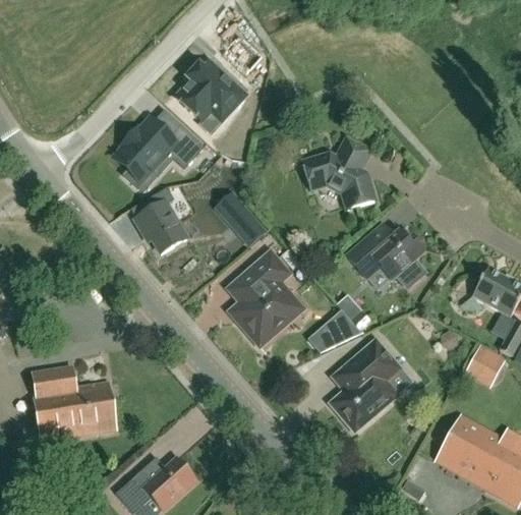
[(238,34),(222,52),(245,74),(263,56),(238,34)]
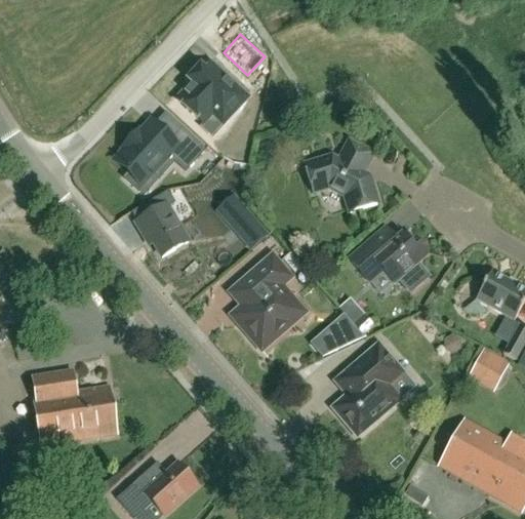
[(191,80),(175,96),(201,120),(202,121),(216,106),(226,116),(246,93),(209,60),(203,67),(199,63),(188,76),(191,80)]
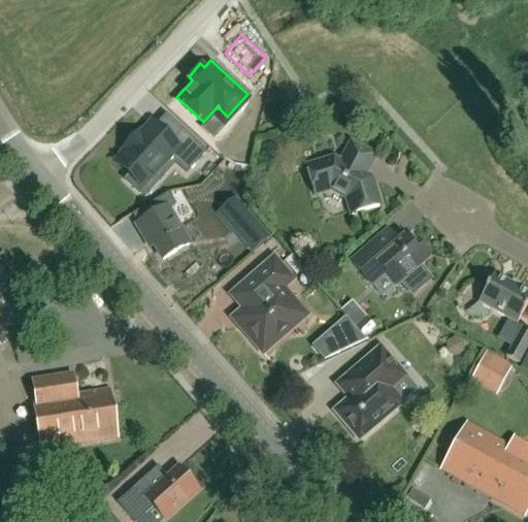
[(114,157),(118,160),(127,168),(127,169),(128,170),(130,172),(130,171),(137,177),(143,184),(157,169),(171,154),(175,159),(186,168),(205,148),(183,126),(171,138),(154,122),(153,122),(150,119),(149,120),(141,128),(140,129),(137,133),(128,142),(124,147),(124,148),(116,156),(114,157)]
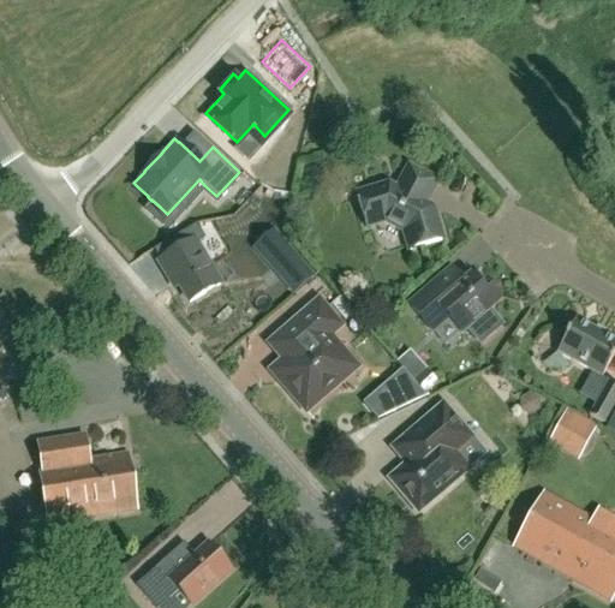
[(436,177),(408,161),(396,185),(388,180),(357,190),(366,222),(384,216),(404,227),(410,245),(442,236),(433,203),(422,198),(427,190),(429,191),(436,177)]
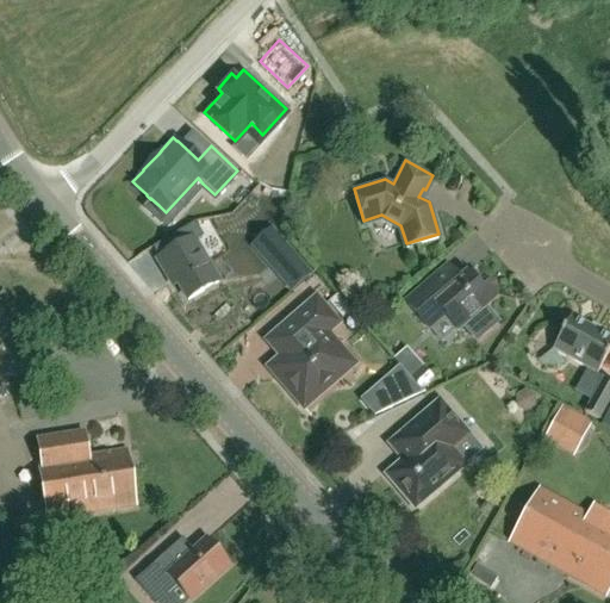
[(160,253),(157,254),(168,272),(174,269),(188,294),(218,277),(194,237),(203,231),(195,218),(154,242),(160,253)]
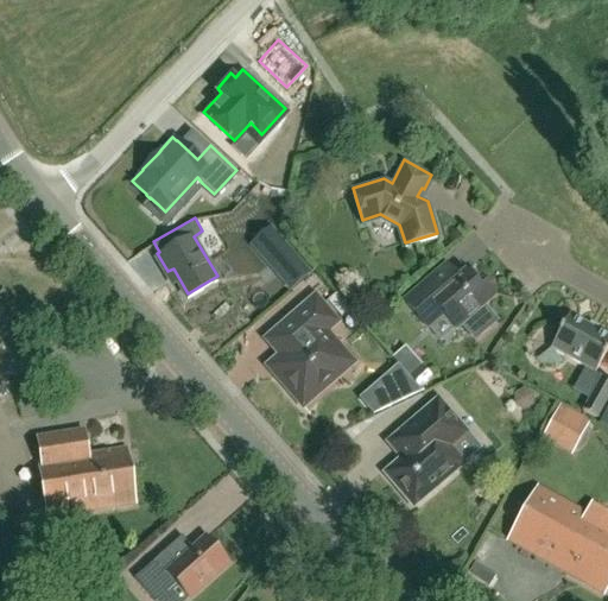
[(284,238),(263,257),(290,288),(311,269),(284,238)]
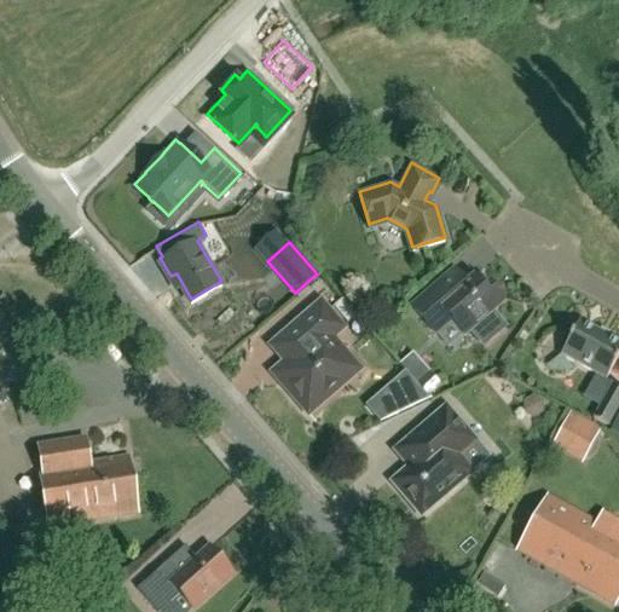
[(437,282),(412,302),(435,329),(437,328),(451,316),(463,329),(464,330),(470,325),(484,341),(505,323),(492,307),(503,298),(479,270),(467,281),(455,266),(437,282)]
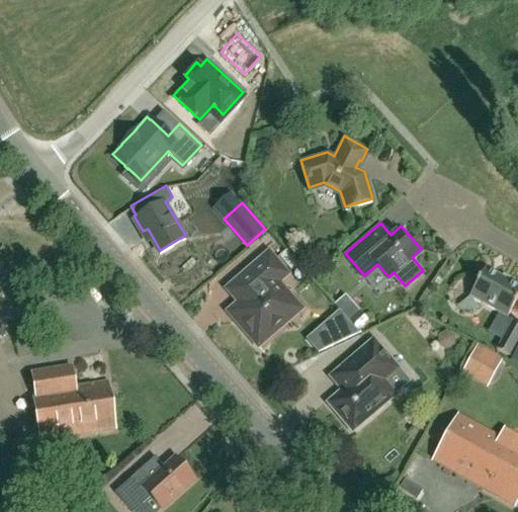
[(268,250),(228,285),(229,286),(240,300),(229,309),(230,310),(235,316),(256,340),(277,323),(279,325),(289,316),(300,306),(292,297),(277,279),(286,271),(268,250)]
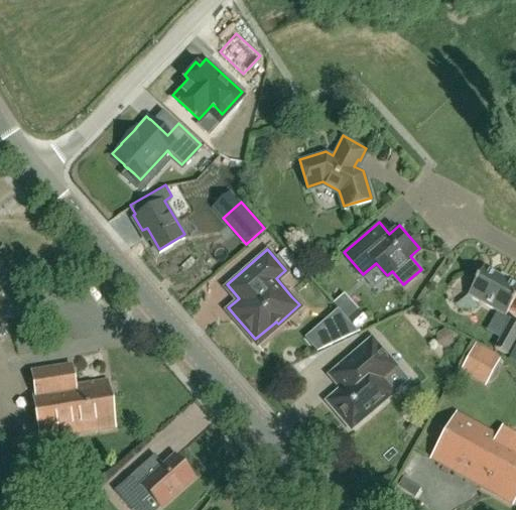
[(505,312),(515,291),(515,280),(483,262),(467,291),(505,312)]
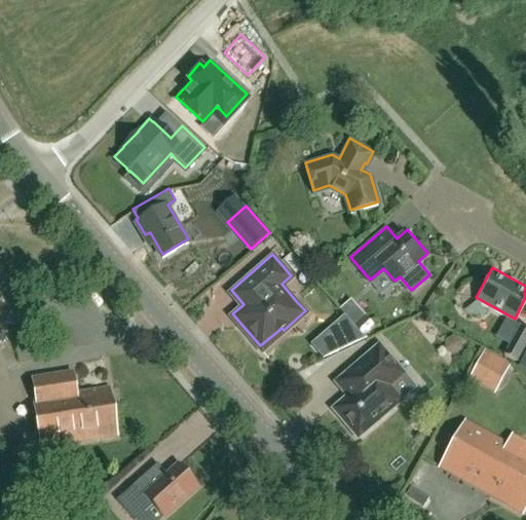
[(366,312),(354,323),(365,333),(375,323),(366,312)]
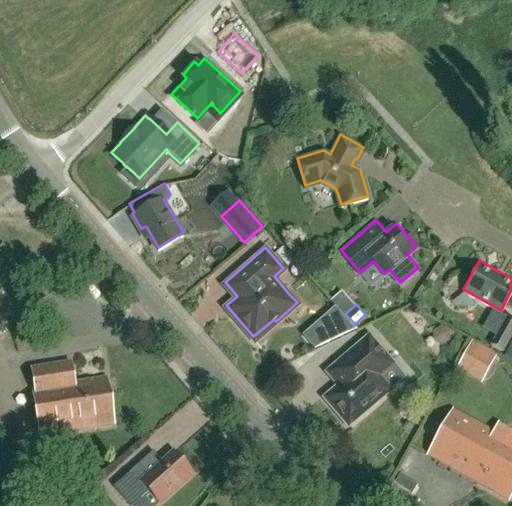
[(511,315),(506,312),(495,331),(489,341),(501,347),(511,327),(511,315)]
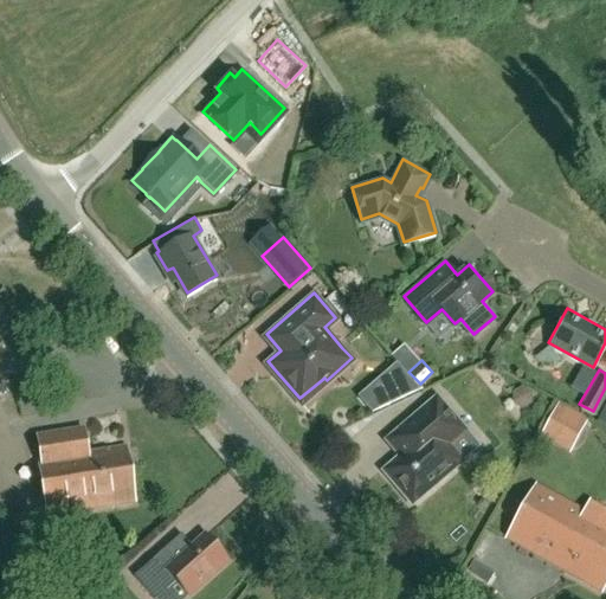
[(540,406),(536,385),(519,388),(521,409),(540,406)]
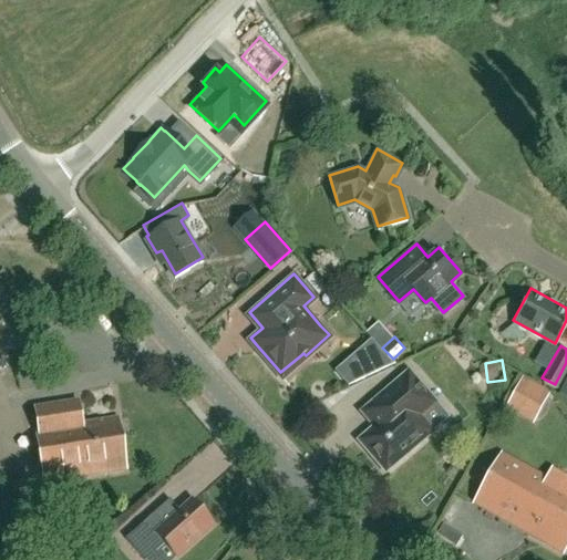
[(362,407),(375,423),(359,436),(385,467),(432,426),(419,412),(434,398),(409,369),(362,407)]
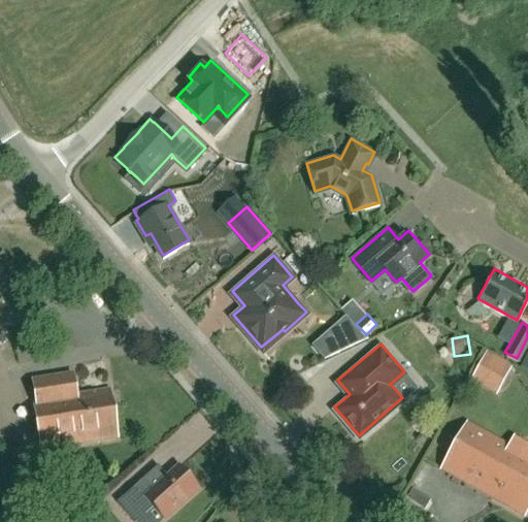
[(472,376),(486,383),(497,389),(512,362),(487,349),(472,376)]
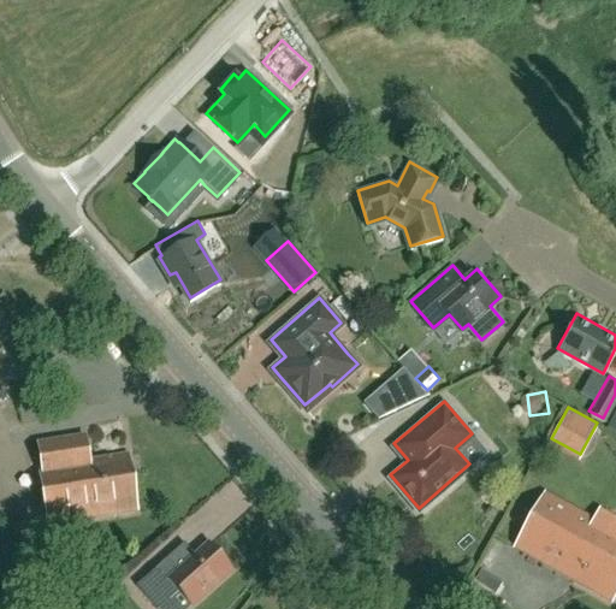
[(47,521),(137,507),(128,450),(88,456),(86,439),(75,441),(75,436),(36,441),(40,465),(37,466),(47,521)]
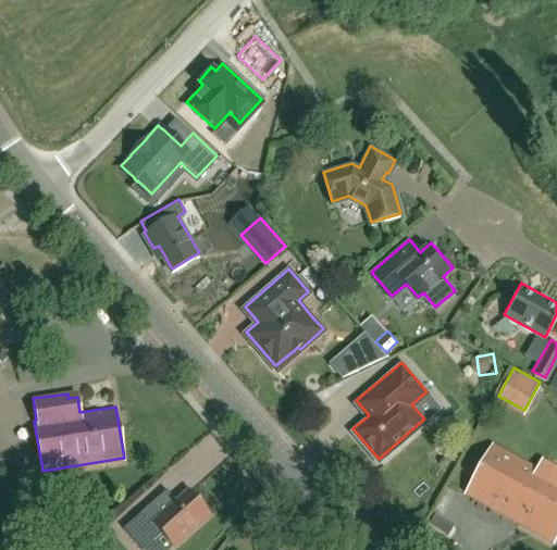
[(556,478),(492,442),(466,490),(551,538),(556,527),(556,478)]
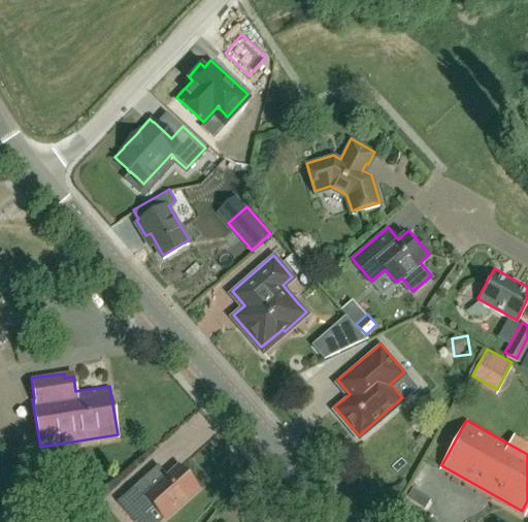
[(141,477),(116,499),(134,520),(135,521),(157,521),(163,516),(197,486),(177,464),(167,475),(152,488),(141,477)]
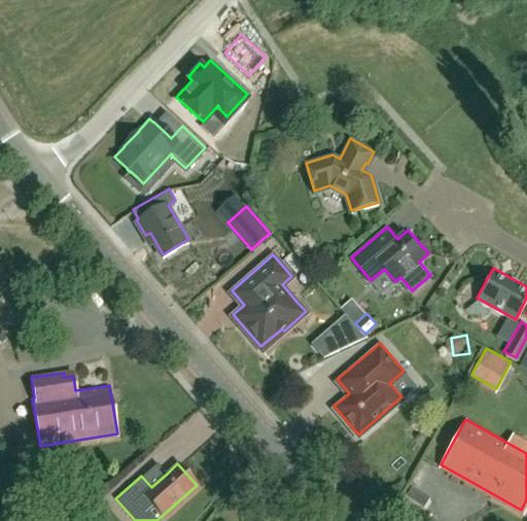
[(412,483),(406,492),(423,505),(429,495),(412,483)]
